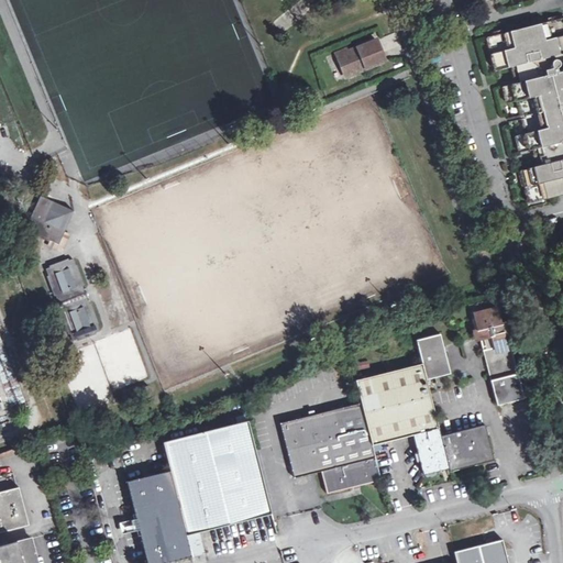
[(562,18),(487,36),(496,69),(511,66),(516,83),(504,86),(507,102),(517,100),(526,132),(515,136),(520,152),(531,150),(536,166),(521,170),(529,202),(562,194),(562,18)]
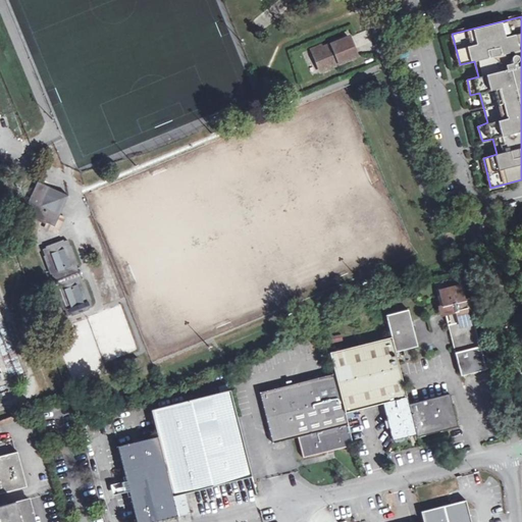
[(362,56),(352,32),(310,48),(319,71),(362,56)]
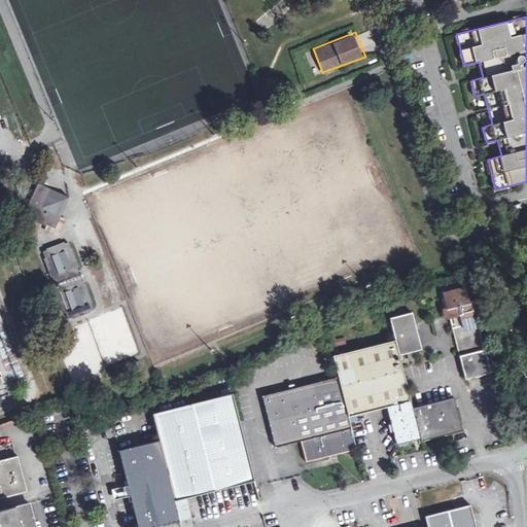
[(69,198),(38,183),(25,214),(56,229),(69,198)]
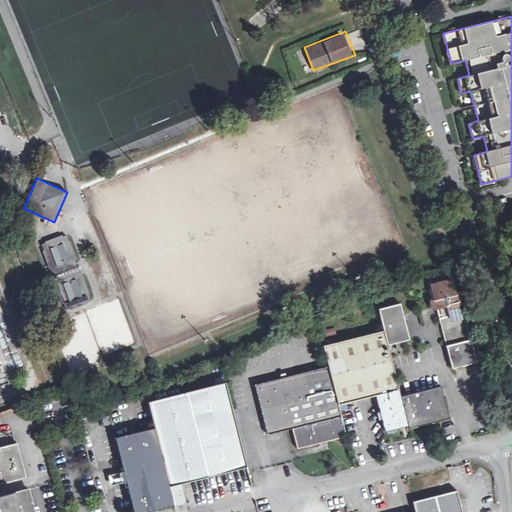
[(511,202),(503,204),(505,219),(511,216),(511,202)]
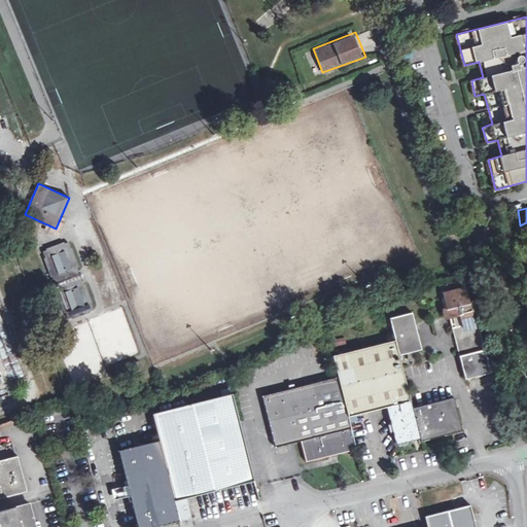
[(69,242),(43,251),(68,318),(94,309),(81,276),(69,242)]
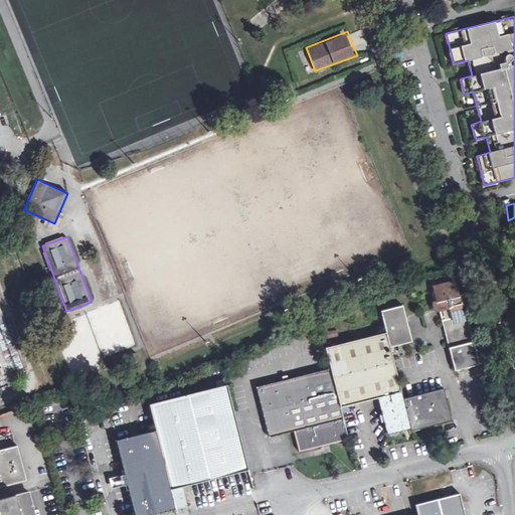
[(440,312),(442,321),(463,316),(454,280),(433,286),(437,301),(432,302),(433,307),(435,313),(440,312)]
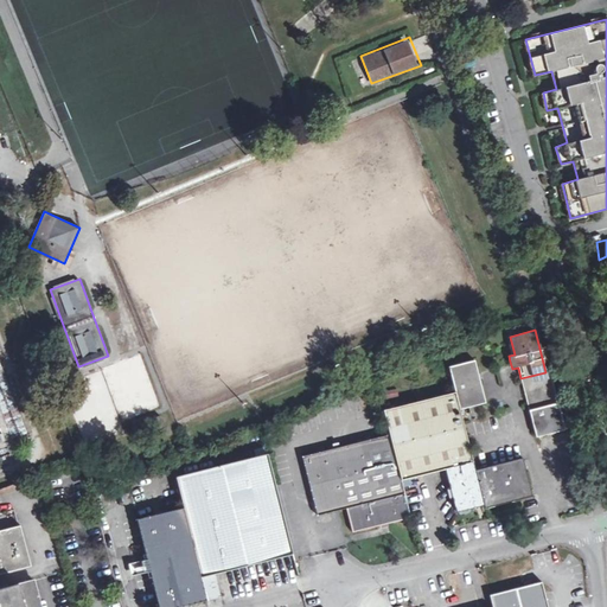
[(474,359),(448,366),(455,391),(384,409),(390,434),(302,457),(318,516),(346,509),(353,532),(410,517),(401,480),(446,470),(457,512),(484,505),(485,508),(515,500),(532,497),(523,459),(475,470),(459,410),(462,409),(485,403),(477,372),(474,359)]
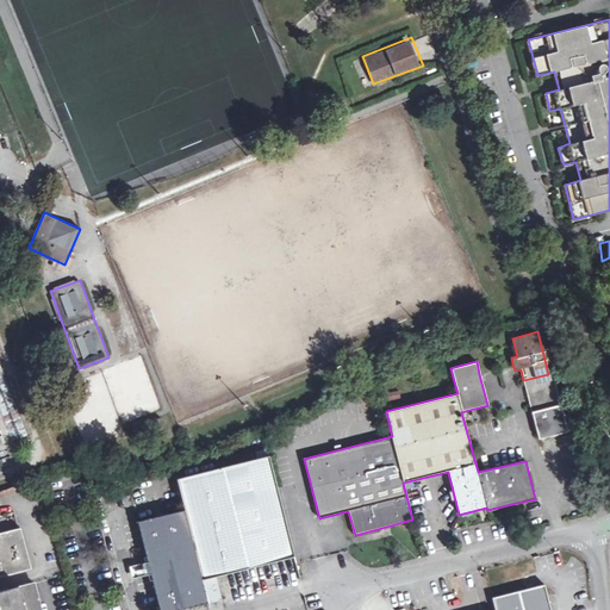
[(526,386),(554,380),(552,373),(548,374),(523,380),(526,386)]
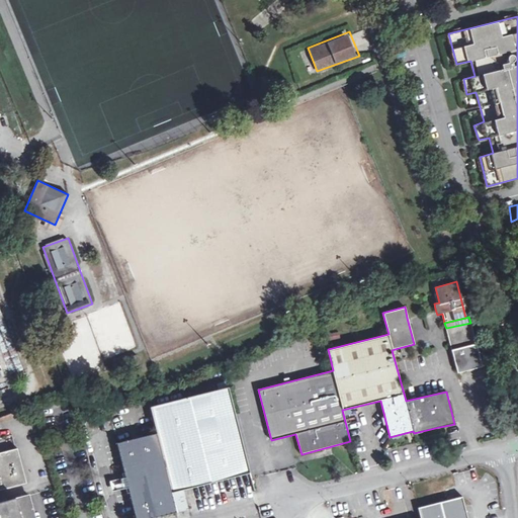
[(446,328),(458,373),(483,368),(470,323),(446,328)]
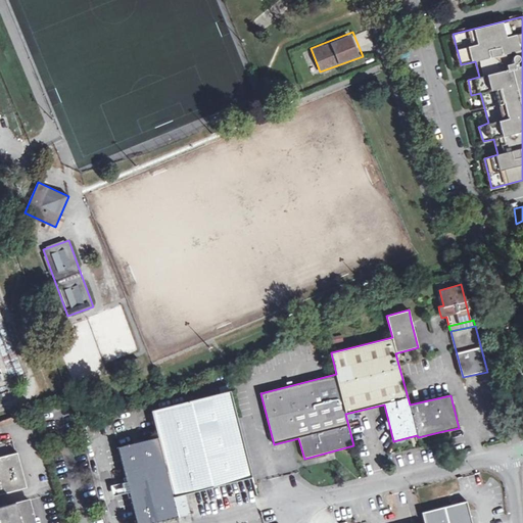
[(342,334),(329,337),(331,344),(344,341),(342,334)]
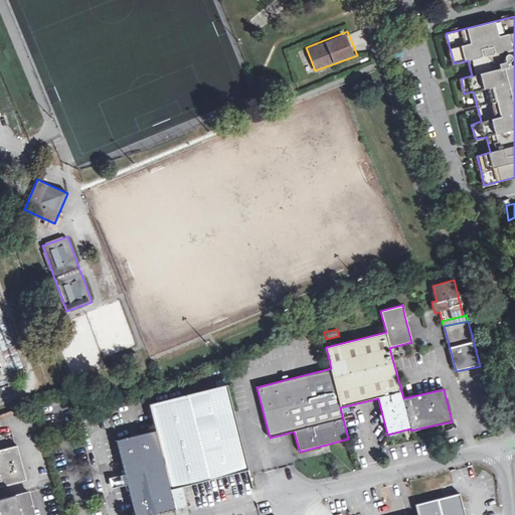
[(134,353),(109,363),(113,375),(138,365),(134,353)]
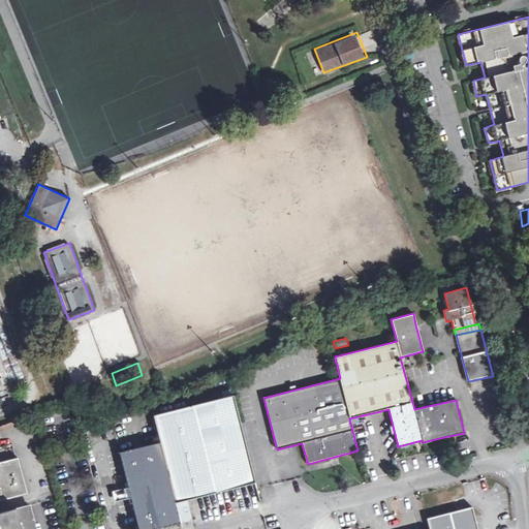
[(254,481),(237,409),(156,429),(160,441),(120,452),(128,487),(131,498),(138,528),(152,528),(180,522),(175,501),(254,481)]
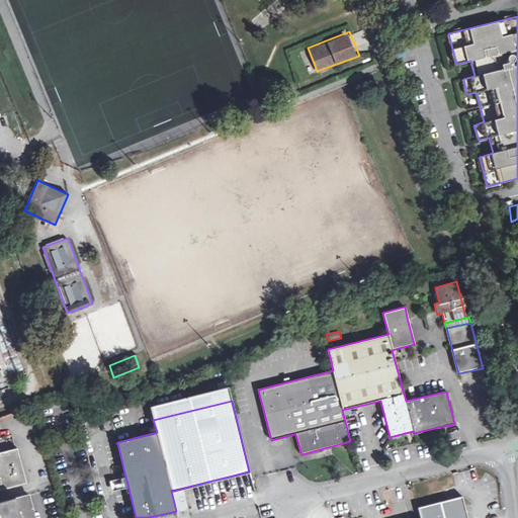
[(0,489),(26,482),(17,446),(0,450),(0,489)]
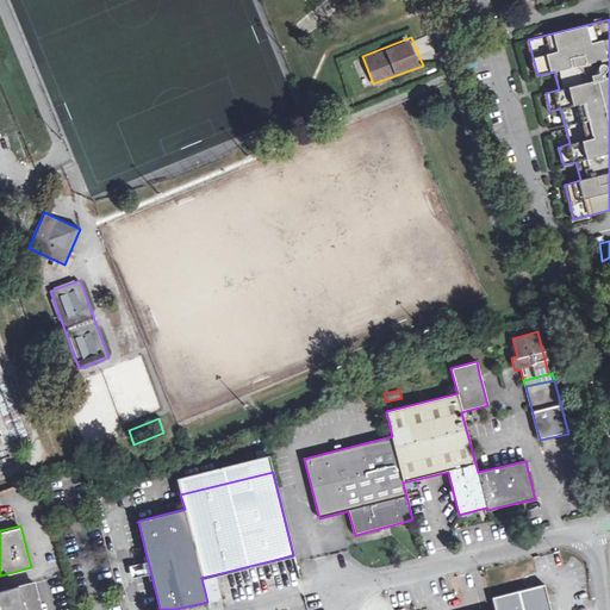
[(151,574),(148,561),(130,566),(132,579),(151,574)]
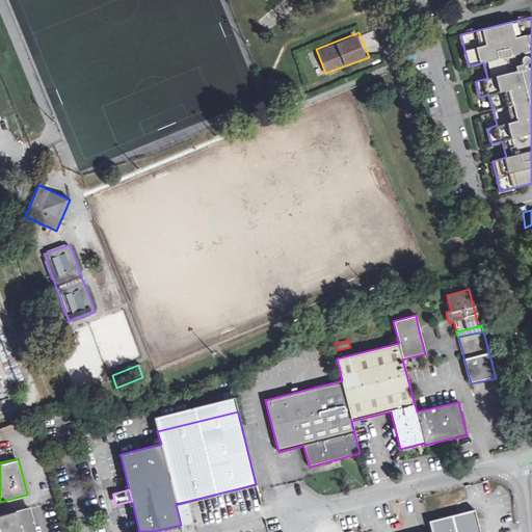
[(480,531),(475,509),(429,522),(431,531),(480,531)]
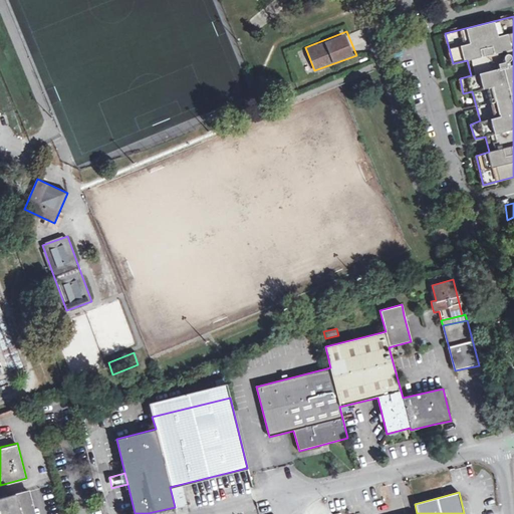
[(0,500),(0,513),(33,513),(27,493),(0,500)]
